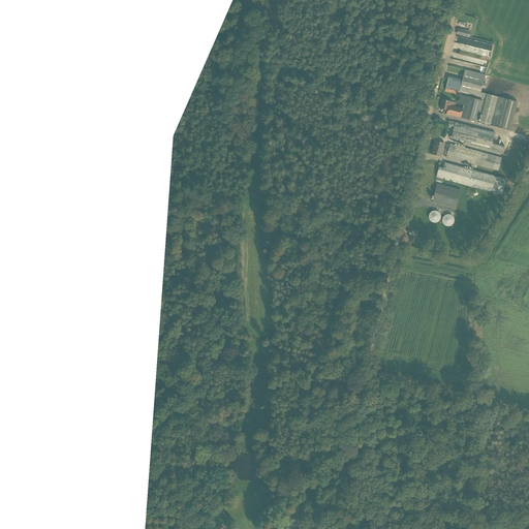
[(470,31),(458,28),(457,34),(469,37),(470,31)]
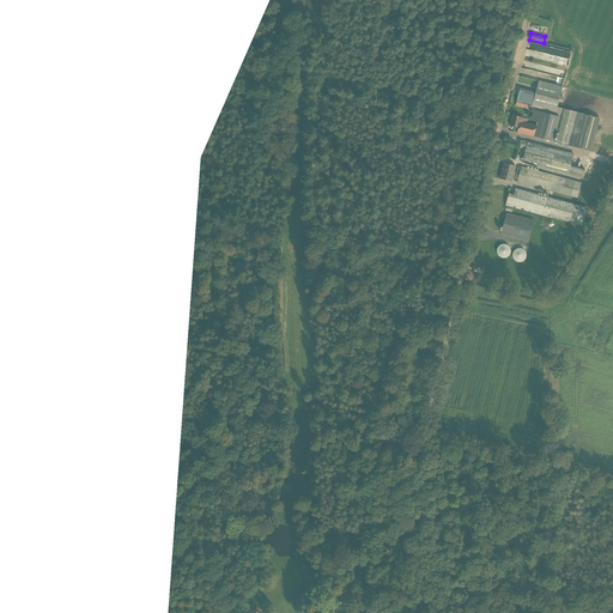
[(523,53),(522,61),(530,61),(530,60),(562,65),(563,60),(565,60),(565,54),(560,53),(559,58),(523,53)]
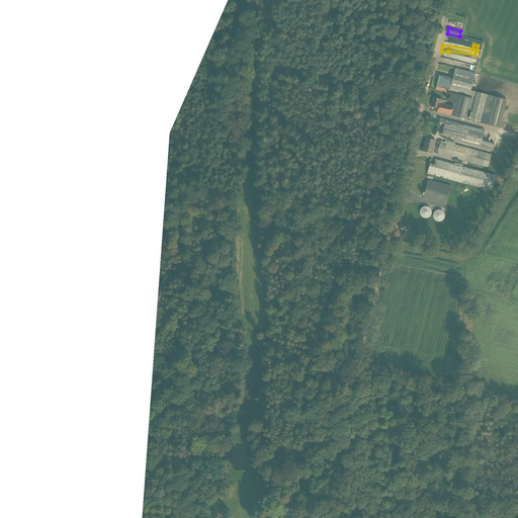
[(467,120),(472,100),(457,95),(458,93),(475,97),(476,92),(470,91),(476,74),(455,69),(453,79),(440,75),(436,87),(446,89),(443,100),(434,98),(431,107),(438,109),(437,112),(467,120)]
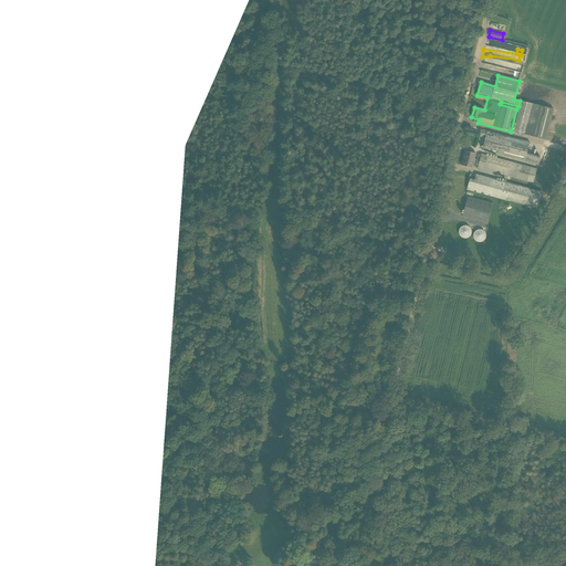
[(546,139),(553,109),(522,102),(514,130),(546,139)]
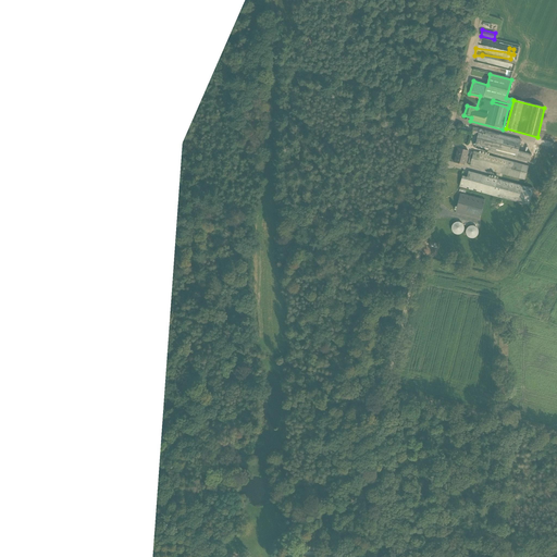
[(474,148),(530,162),(532,156),(519,151),(521,140),(473,127),(471,135),(478,136),(474,148)]
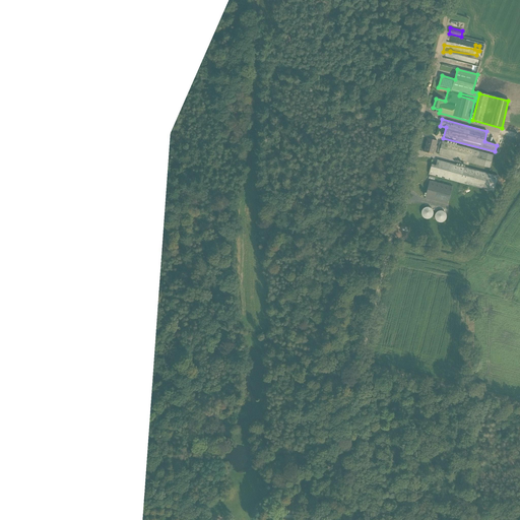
[(437,141),(427,139),(424,151),(434,154),(437,141)]
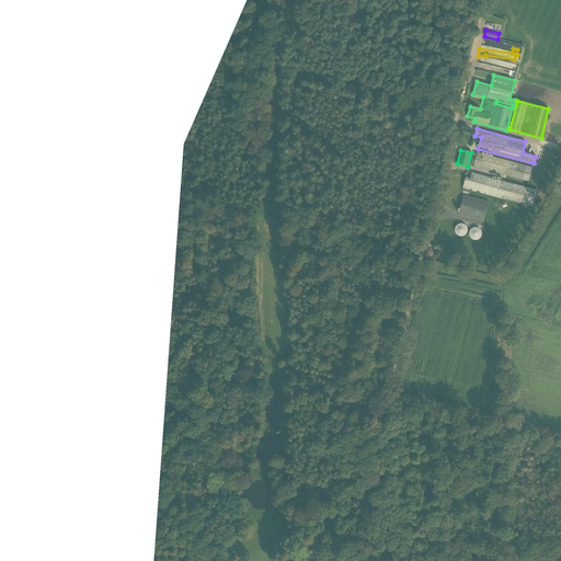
[(529,181),(533,168),(474,152),(471,165),(529,181)]
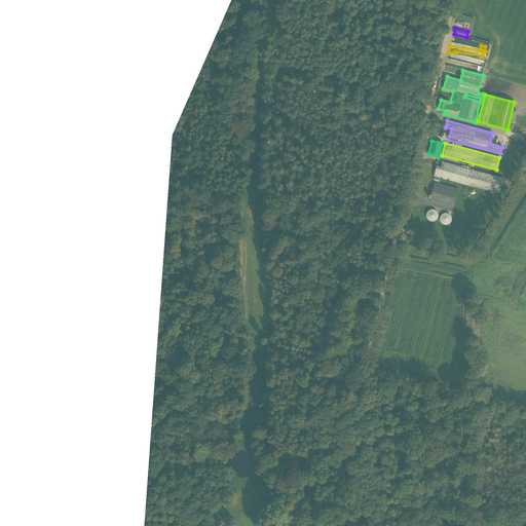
[(500,194),(504,178),(443,162),(442,167),(438,166),(435,177),(500,194)]
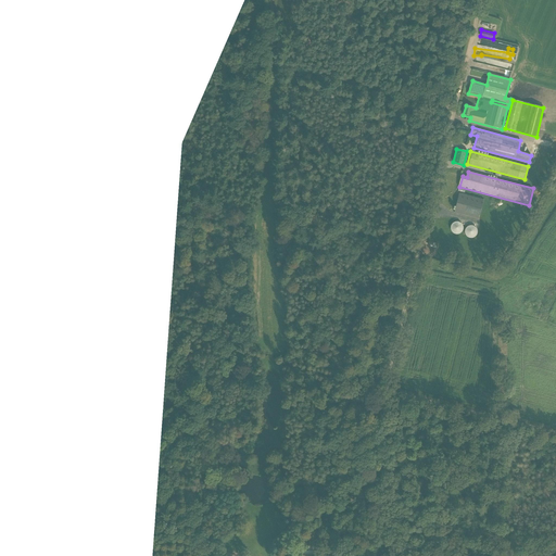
[(483,200),(459,193),(454,213),(478,219),(483,200)]
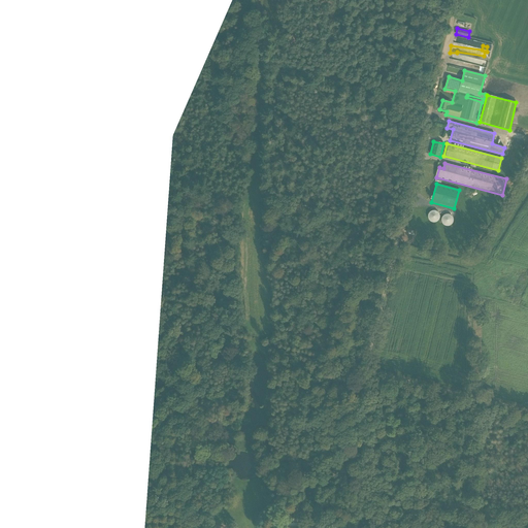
[(437,217),(439,226),(446,224),(443,215),(437,217)]
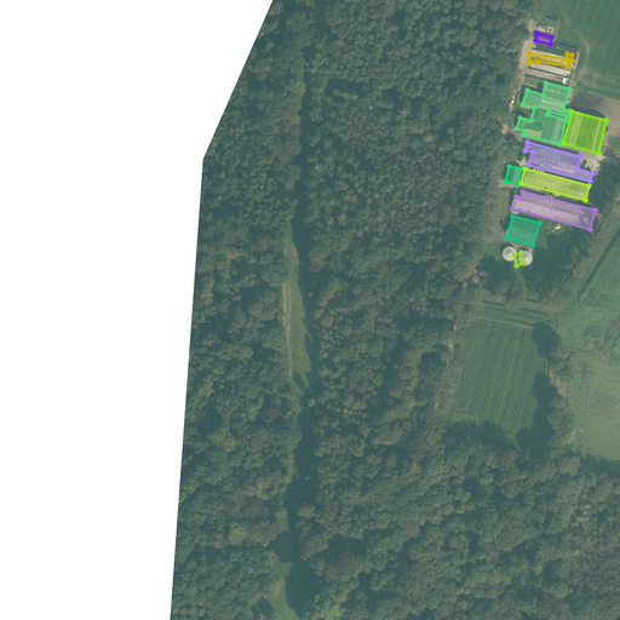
[(354,586),(344,586),(344,608),(354,608),(354,586)]
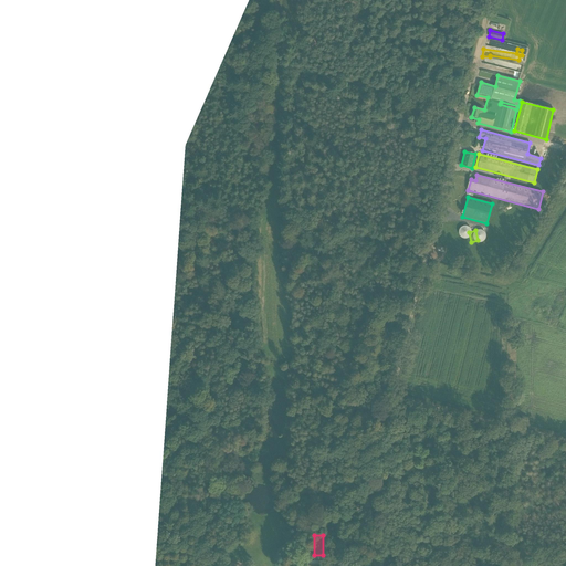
[(337,544),(327,543),(327,556),(336,556),(337,544)]
